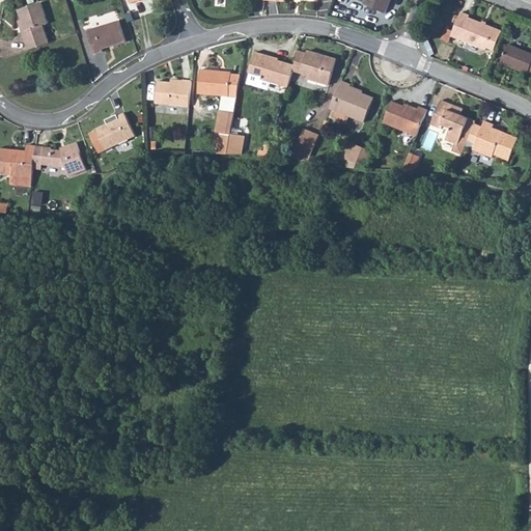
[(365,0),(364,4),(386,14),(391,0),(365,0)]
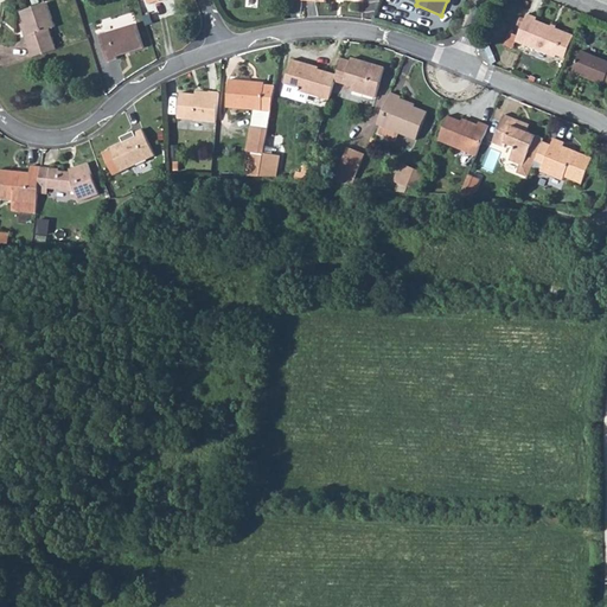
[(26,36),(33,58),(57,50),(50,29),(56,27),(48,2),(21,12),(30,34),(26,36)]
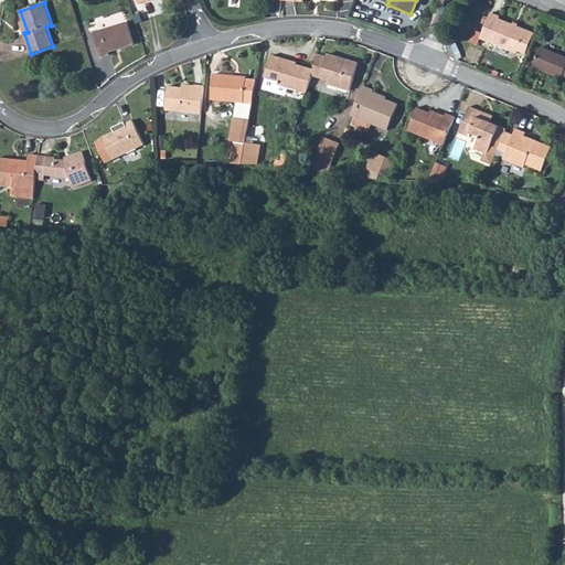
[(526,54),(534,33),(499,19),(500,17),(491,13),(483,33),(476,31),(471,42),(478,45),(481,39),(518,53),(519,51),(526,54)]
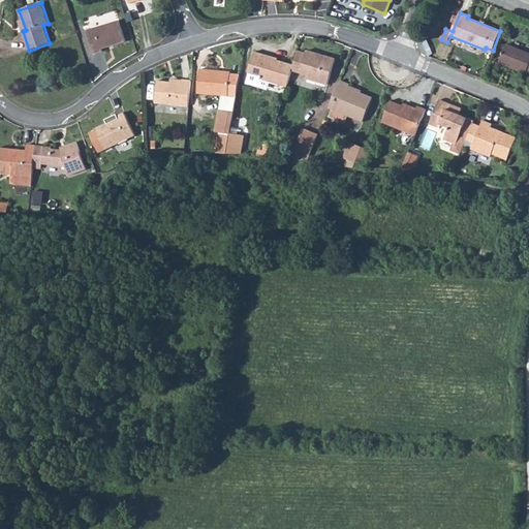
[(119,21),(87,31),(94,54),(103,52),(102,49),(126,41),(119,21)]
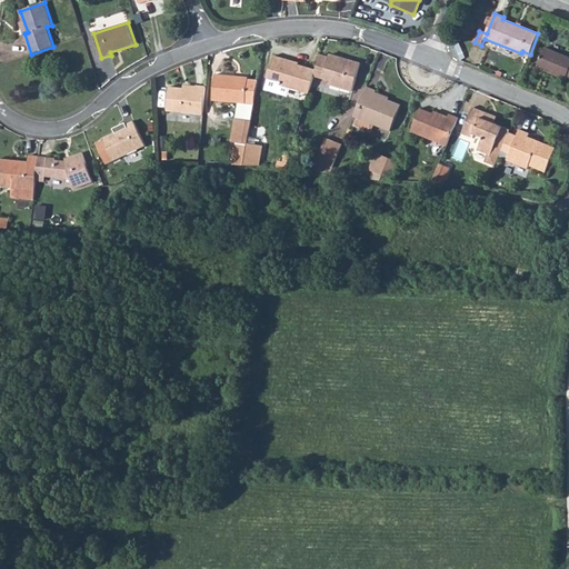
[(568,57),(545,48),(537,68),(566,79),(567,77),(568,77),(568,57)]
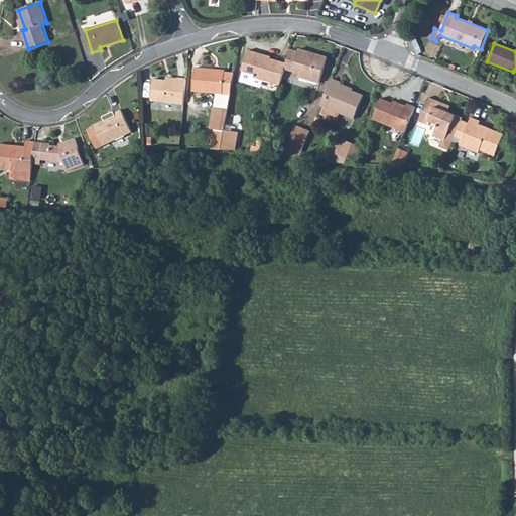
[(287,63),(285,69),(300,74),(299,77),(320,83),(328,57),(299,49),(298,52),(294,66),(287,62),(287,63)]
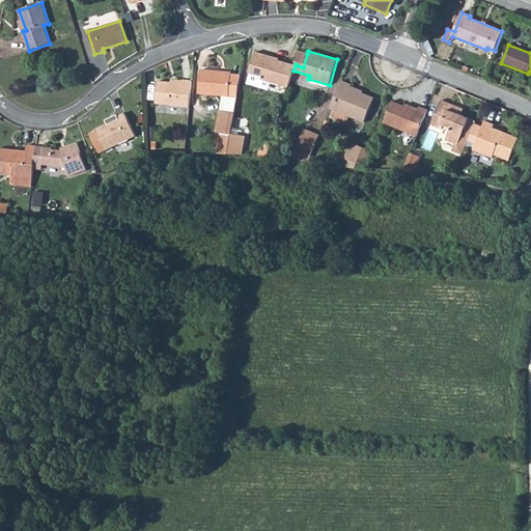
[(268,59),(269,55),(256,52),(250,74),(261,77),(261,80),(288,87),(294,71),(296,65),(279,60),(278,60),(278,62),(268,59)]
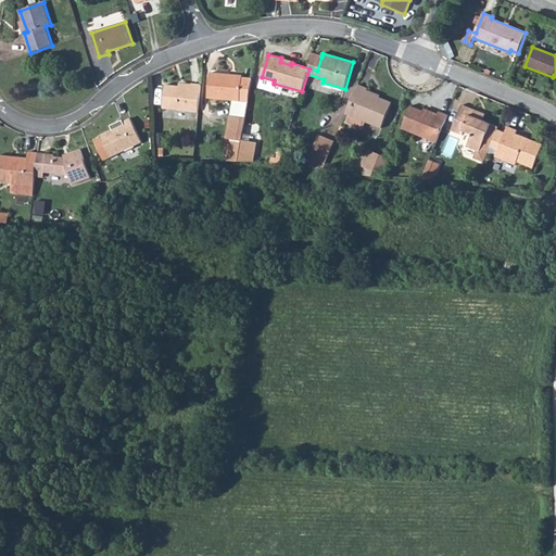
[(310,67),(317,71),(321,57),(313,54),(310,67)]
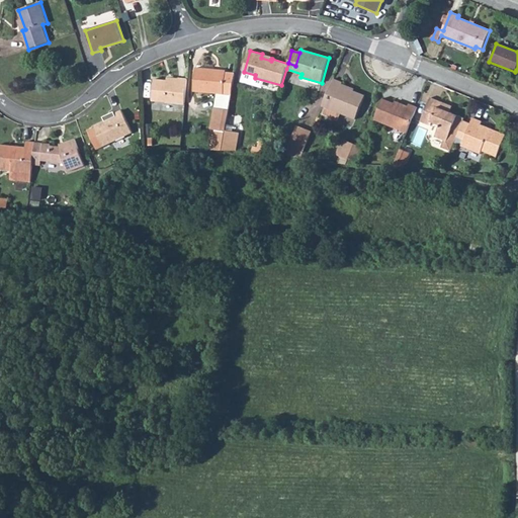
[(196,68),(193,91),(221,94),(232,95),(235,73),(213,71),(214,70),(196,68)]
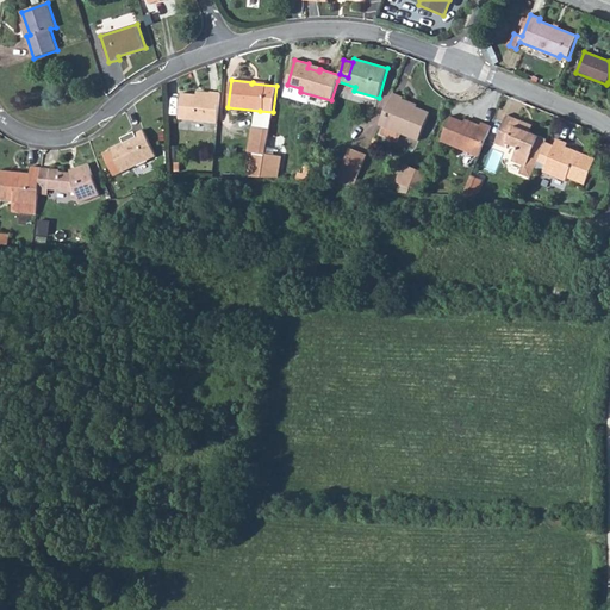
[(182,93),(180,119),(218,123),(221,93),(211,92),(210,97),(182,93)]
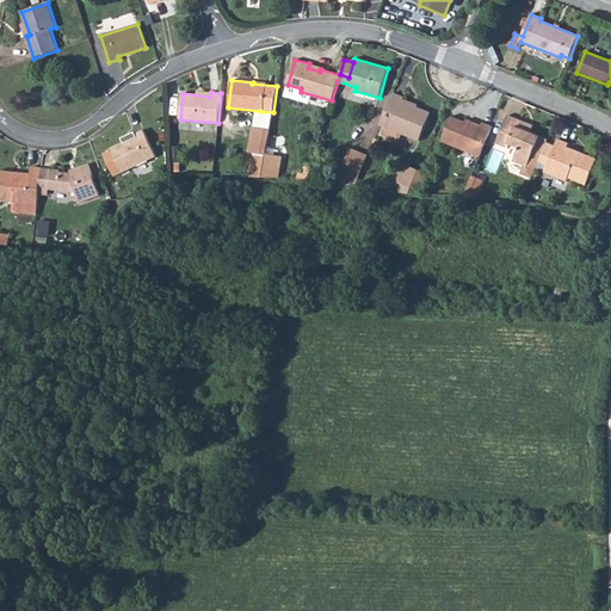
[(394,93),(381,125),(384,127),(402,134),(420,141),(431,113),(403,102),(405,98),(394,93)]
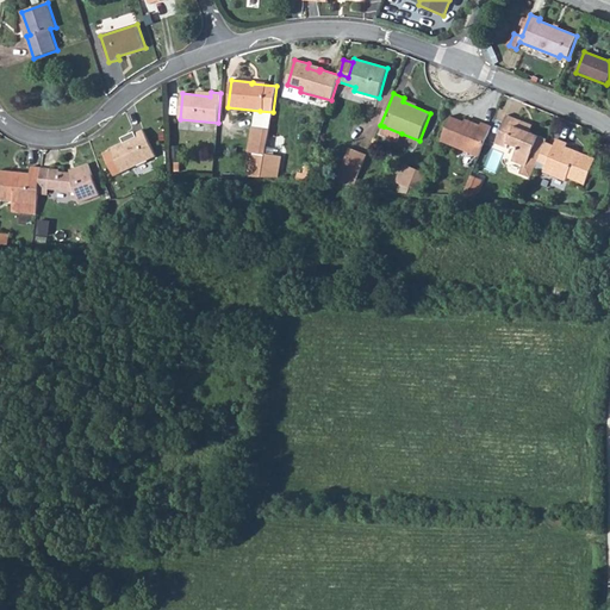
[(260,111),(256,114),(254,131),(269,134),(273,112),(260,111)]
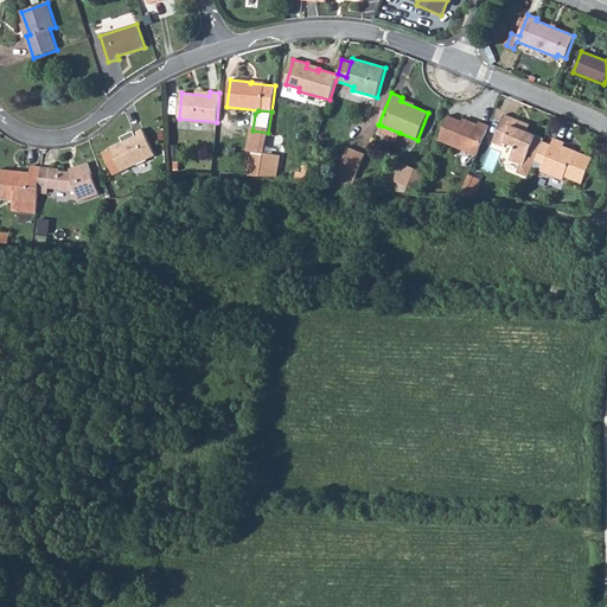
[(439,140),(477,157),(490,126),(479,122),(478,125),(467,120),(466,123),(448,115),(439,140)]
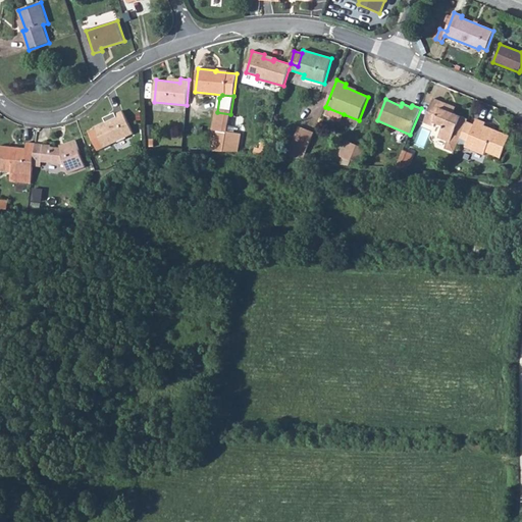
[(445,149),(455,153),(461,139),(463,135),(468,121),(469,119),(451,112),(453,106),(433,99),(424,122),(433,126),(434,123),(444,126),(438,138),(448,142),(445,149)]
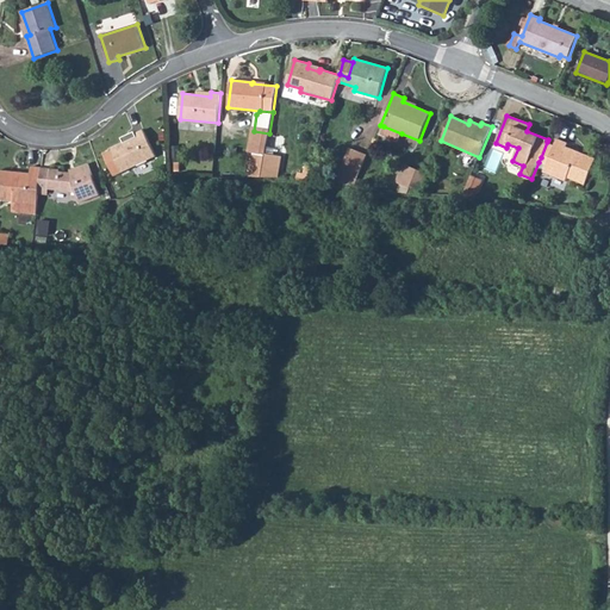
[(402,134),(384,126),(380,135),(398,142),(402,134)]
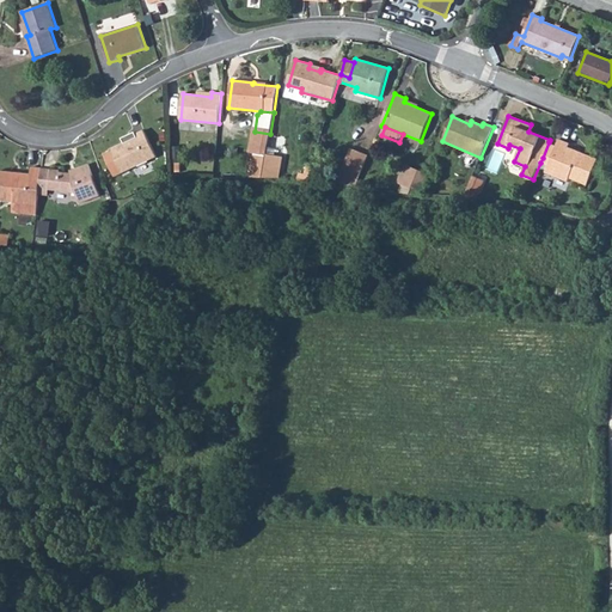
[(110,150),(122,173),(157,157),(145,130),(135,134),(136,136),(110,150)]
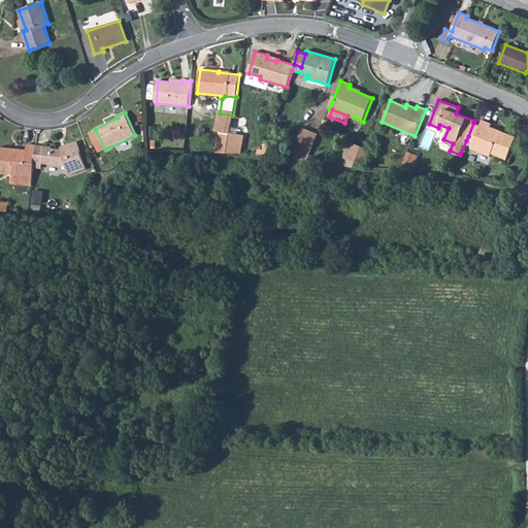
[(230,133),(233,116),(220,113),(218,113),(217,122),(218,122),(216,132),(220,132),(217,153),(227,154),(230,133)]
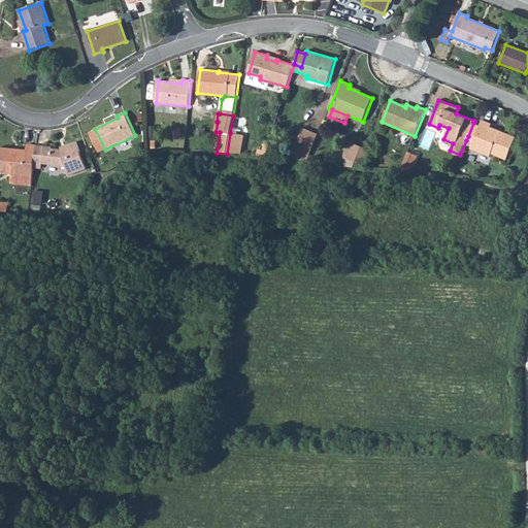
[(473,123),(468,136),(474,139),(473,142),(472,145),(481,150),(479,153),(490,157),(491,154),(506,160),(516,137),(507,134),(506,136),(500,133),(501,131),(491,127),(492,124),(483,120),(480,126),(473,123)]
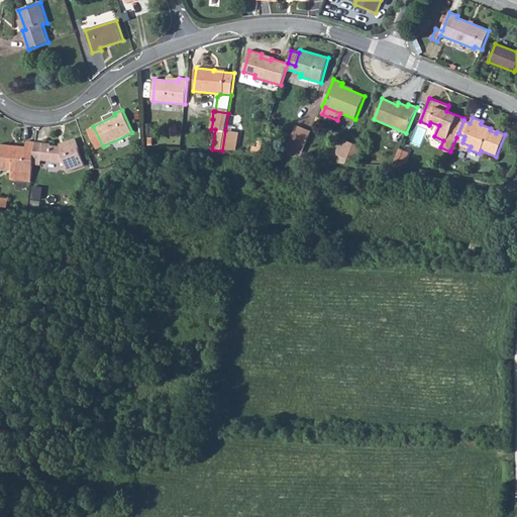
[(311,131),(297,125),(289,144),(304,150),(311,131)]
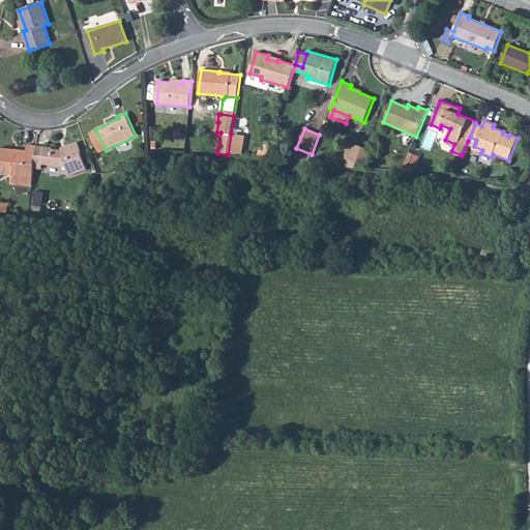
[(231,134),(228,154),(242,154),(245,136),(231,134)]
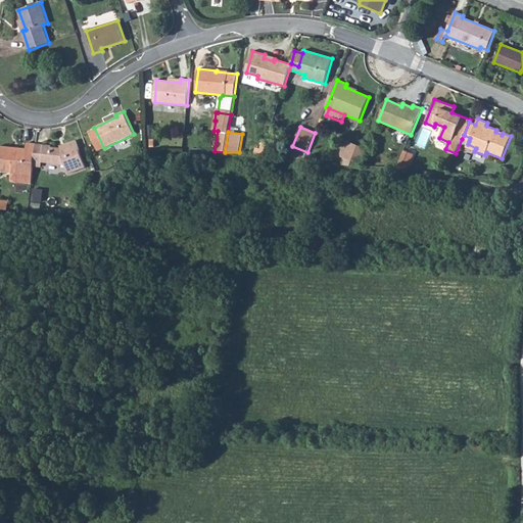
[(36,144),(34,161),(65,164),(68,174),(86,168),(76,140),(64,144),(65,147),(61,148),(52,147),(52,146),(36,144)]
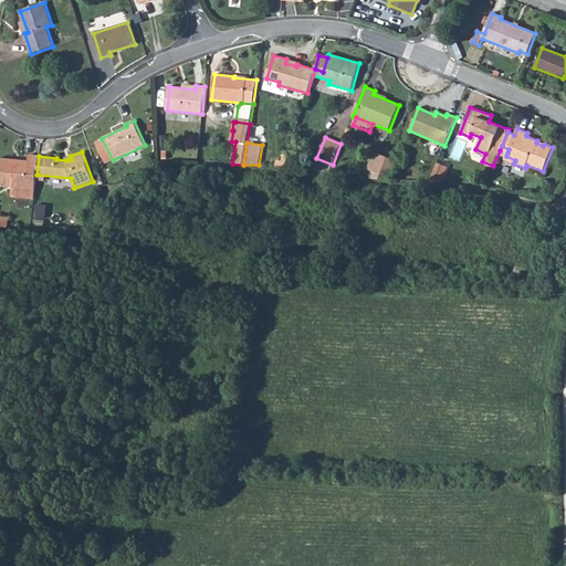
[(380,175),(381,174),(388,157),(375,153),(368,169),(380,175)]
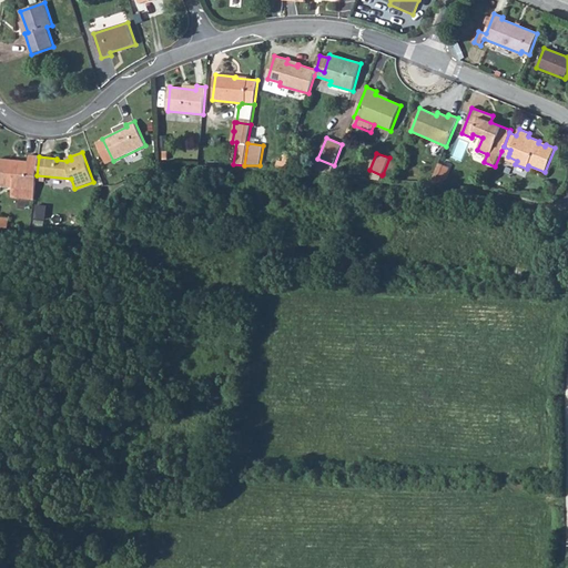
[(0,159),(0,185),(13,188),(12,198),(34,200),(37,175),(39,156),(30,155),(29,162),(0,159)]
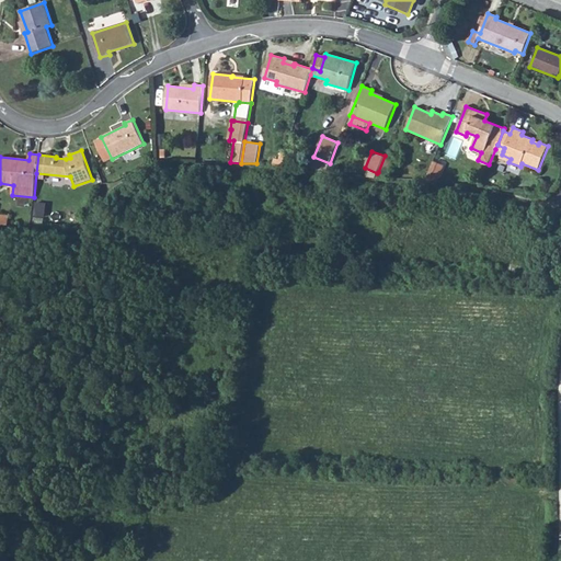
[(378,172),(388,176),(395,161),(385,156),(378,172)]
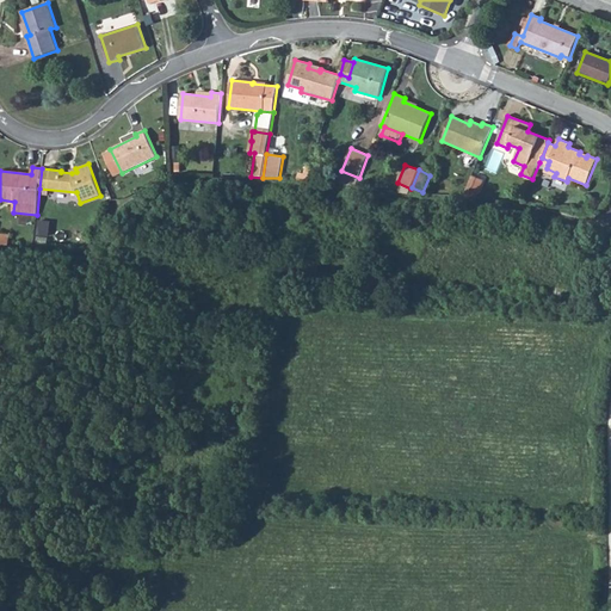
[(359,178),(341,171),(337,183),(356,185),(359,178)]
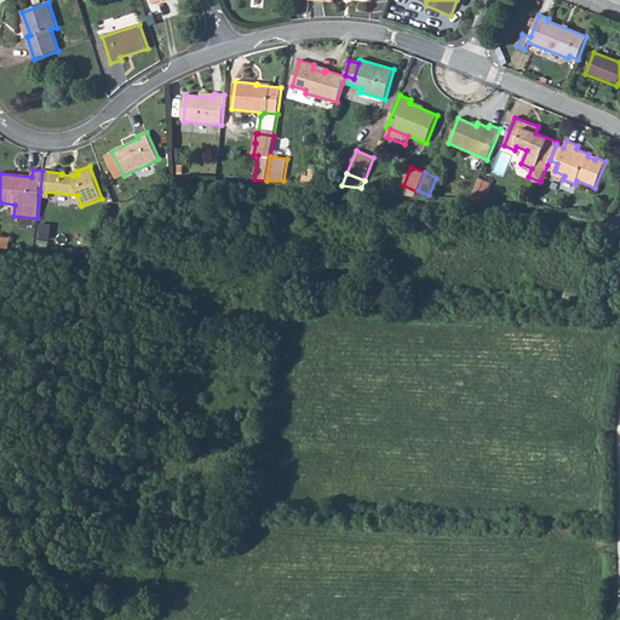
[(478,179),(474,193),(483,197),(488,183),(478,179)]
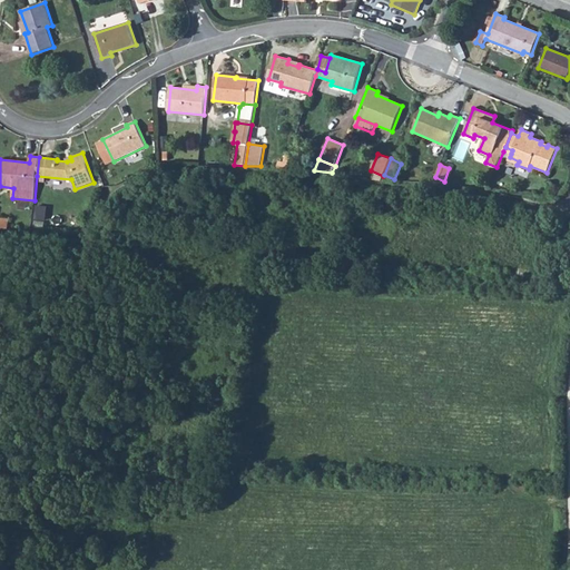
All buildings are outlined.
